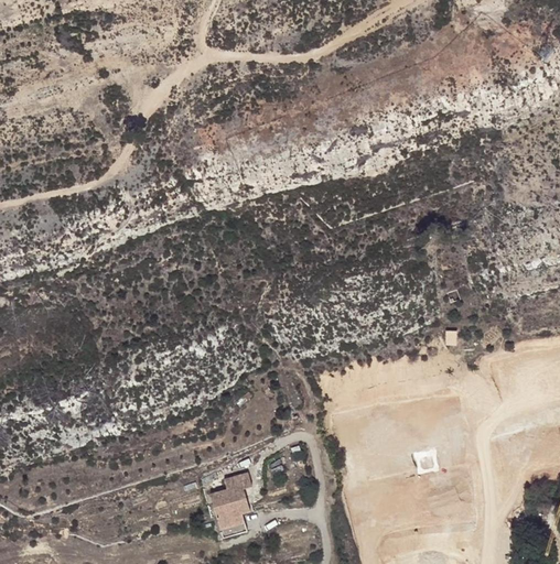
[(418,342),(413,331),(402,335),(406,345),(418,342)]
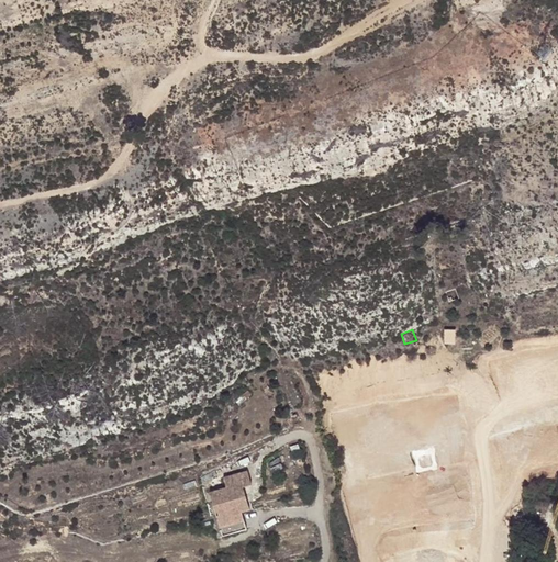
[(493,378),(492,374),(490,374),(489,371),(464,378),(466,386),(493,378)]
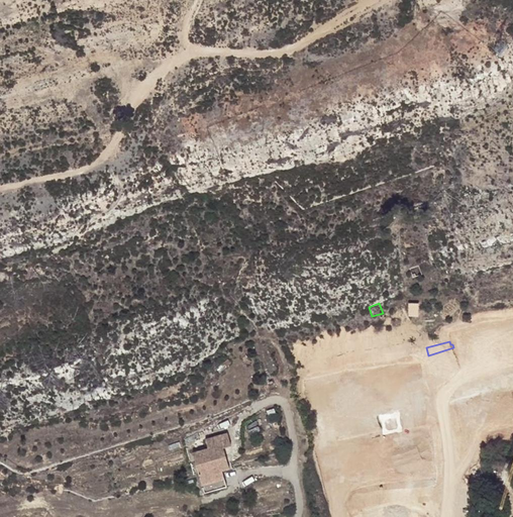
[(378,381),(378,384),(379,386),(399,382),(398,380),(404,379),(403,374),(378,381)]
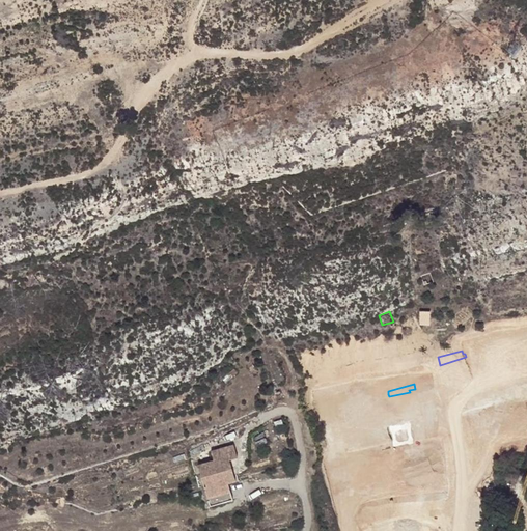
[(79,401),(73,403),(75,410),(82,408),(79,401)]
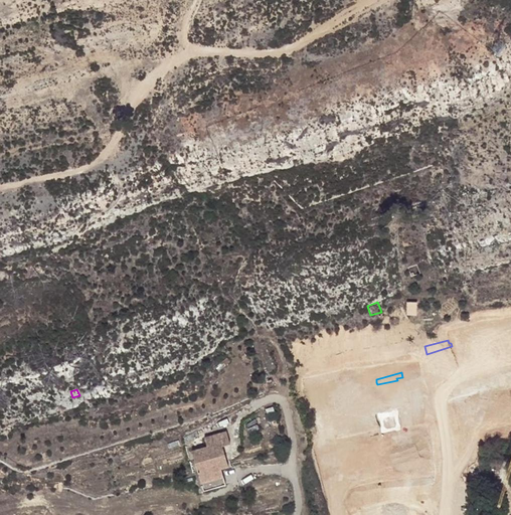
[(225,432),(203,438),(206,447),(191,451),(202,491),(224,484),(219,468),(227,466),(223,453),(218,455),(216,447),(221,446),(229,444),(225,432)]
